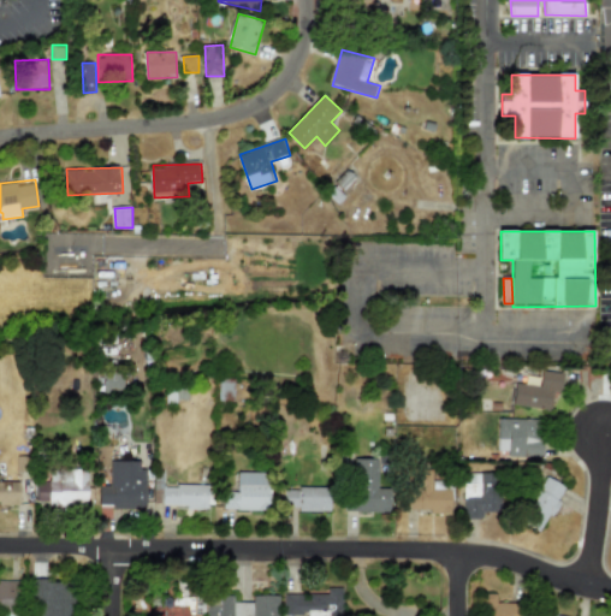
[(515,406),(553,410),(556,392),(563,392),(565,373),(544,371),(543,385),(517,383),(515,406)]
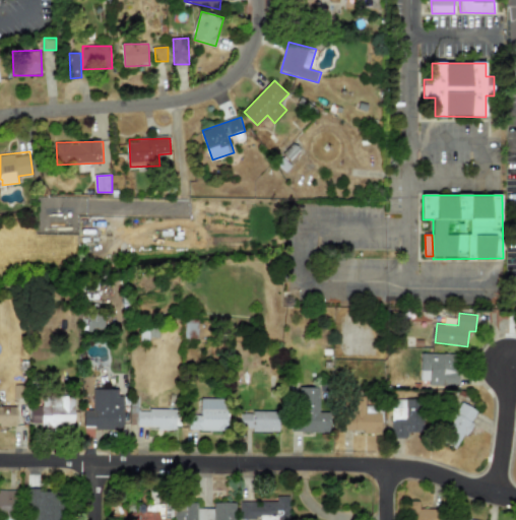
[(107,317),(89,317),(89,330),(106,331),(107,317)]
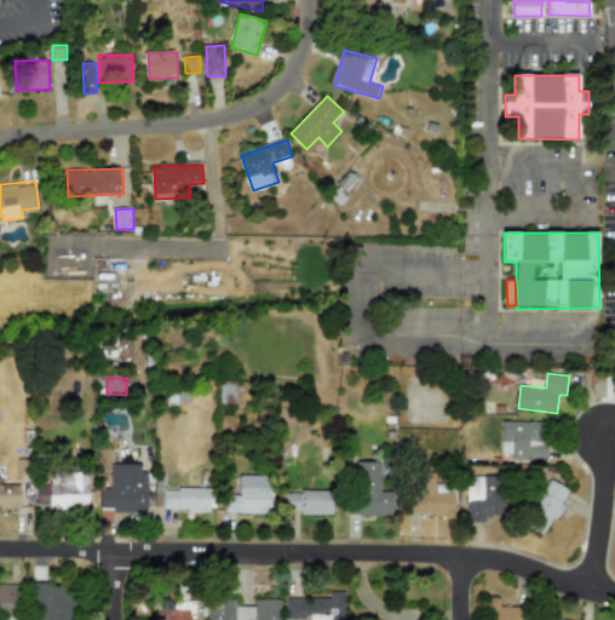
[(515,454),(515,459),(549,460),(550,423),(504,422),(504,454),(515,454)]
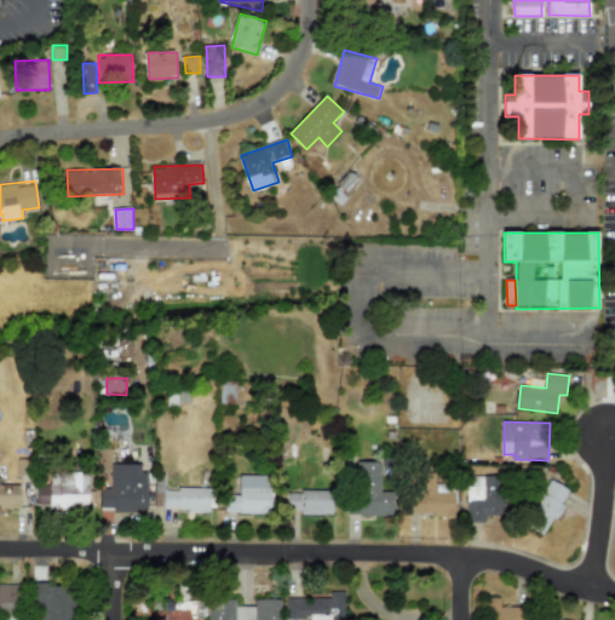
[(395,516),(396,492),(383,492),(384,461),(355,461),(355,516),(395,516)]
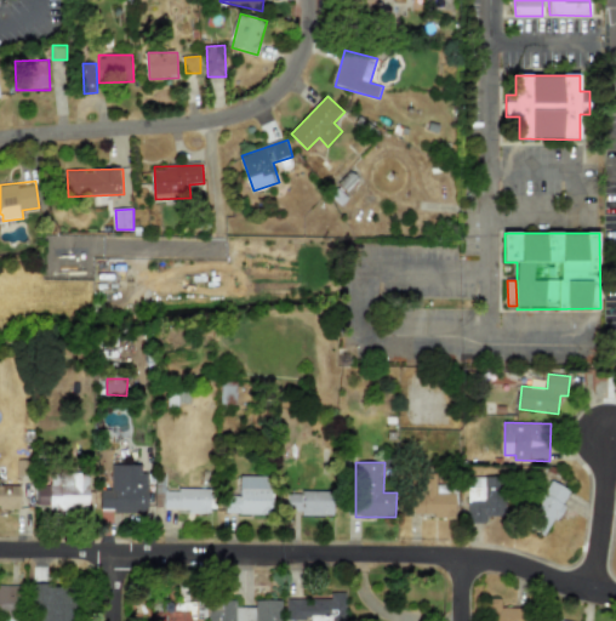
[(102,489),(102,508),(115,508),(117,514),(149,513),(149,465),(114,465),(114,489),(102,489)]
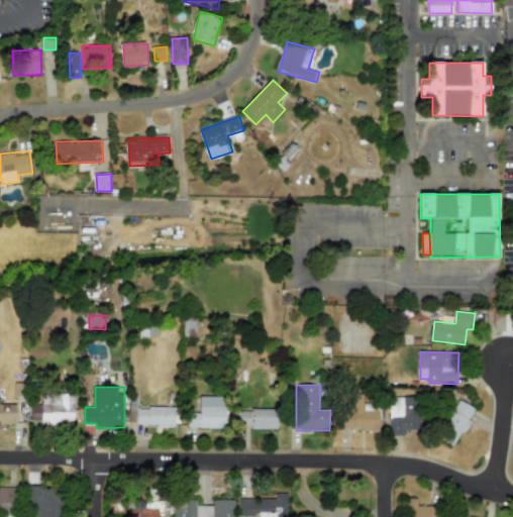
[(381,430),(382,411),(365,411),(366,395),(350,394),(350,411),(342,410),(342,429),(381,430)]
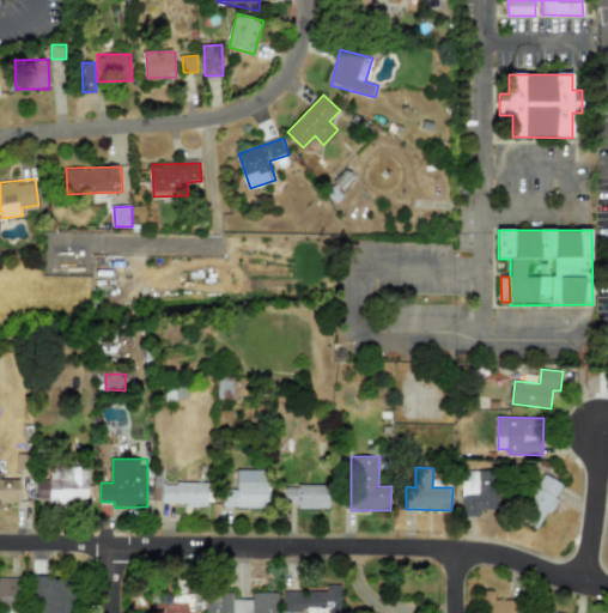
[(225,490),(225,508),(271,508),(271,471),(239,469),(239,490),(225,490)]
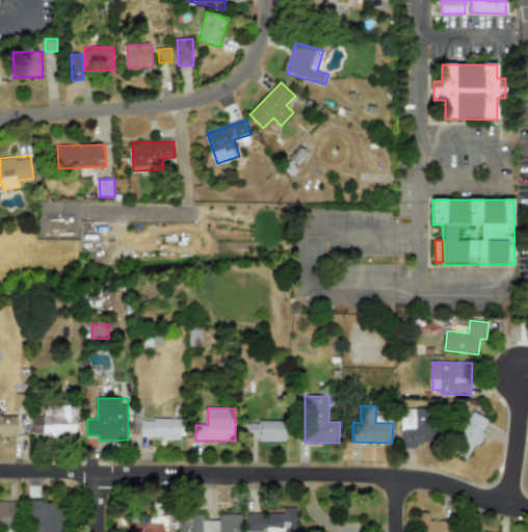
[(402,448),(420,448),(420,443),(433,443),(434,408),(406,408),(406,417),(403,417),(402,448)]
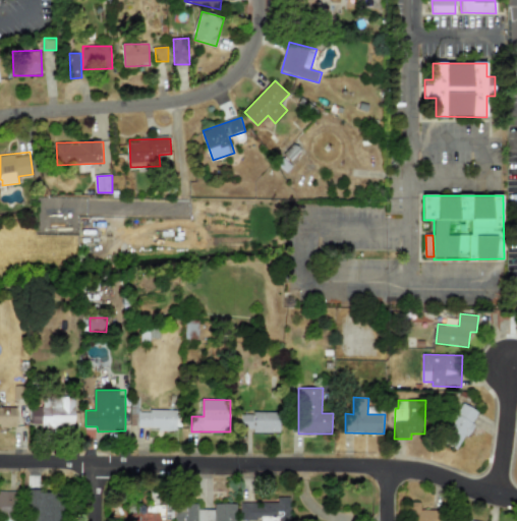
[(33,427),(76,426),(76,401),(46,401),(46,407),(33,408),(33,427)]
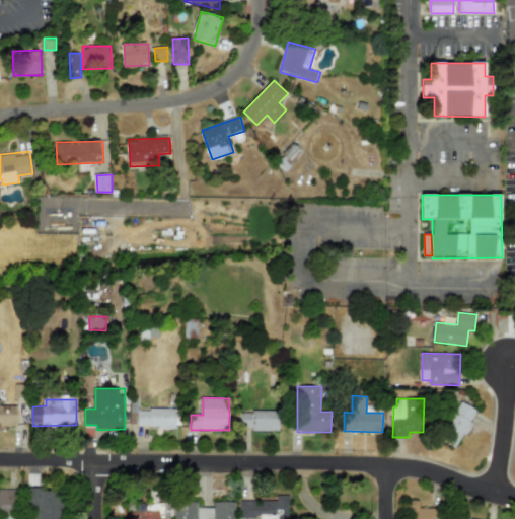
[(479,410),(460,400),(442,440),(460,448),(479,410)]
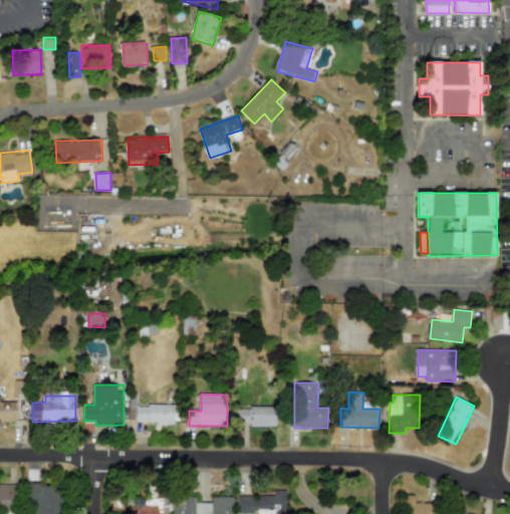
[(139,405),(139,398),(131,398),(130,423),(177,424),(177,406),(139,405)]
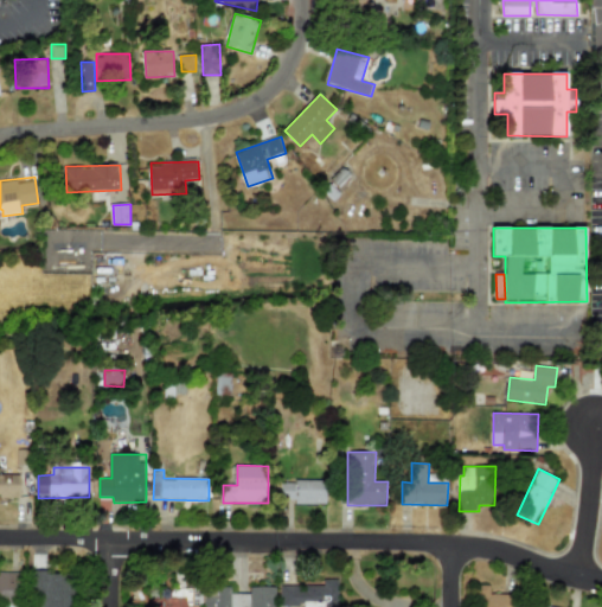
[(0,498),(21,499),(23,475),(0,475),(0,498)]
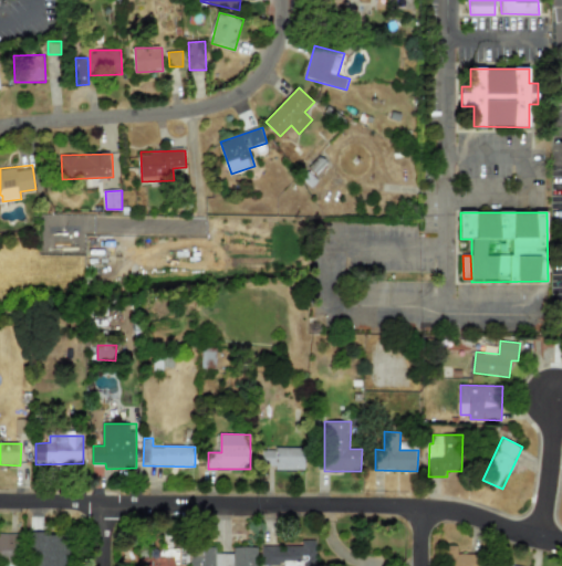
[(266,448),(264,469),(305,470),(306,449),(266,448)]
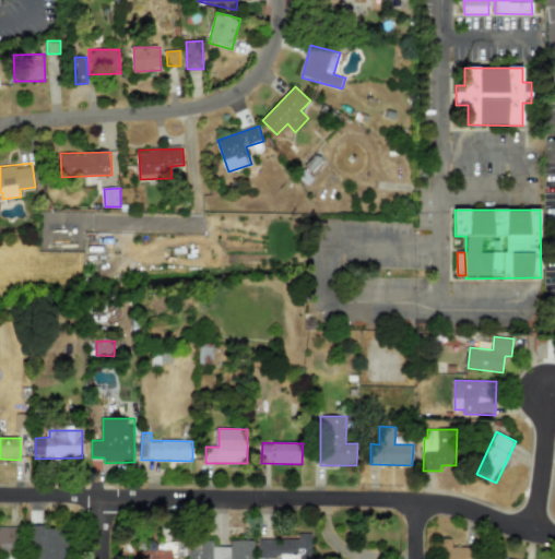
[(0,551),(19,552),(20,527),(0,526),(0,551)]
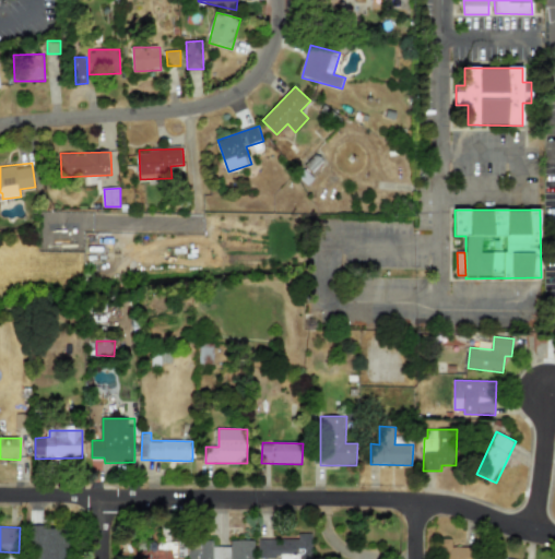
[(33,558),(67,558),(69,528),(35,527),(33,558)]
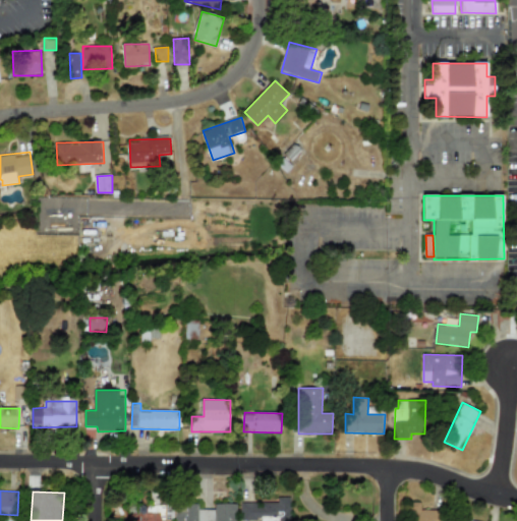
[(243,520),(264,520),(293,520),(293,498),(280,498),(280,503),(243,503),(243,520)]
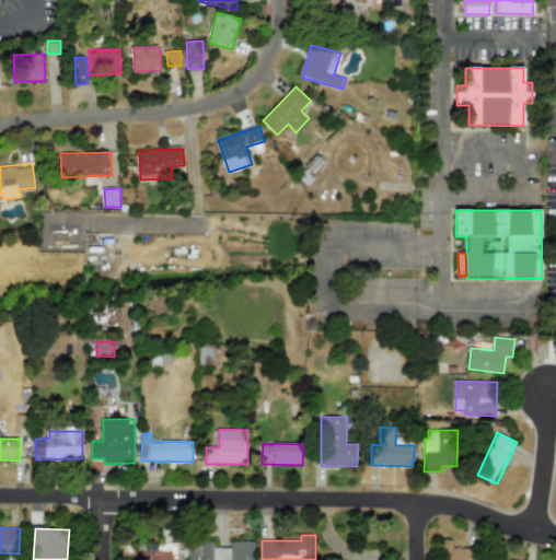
[(454,540),(442,540),(441,559),(475,559),(476,548),(453,547),(454,540)]
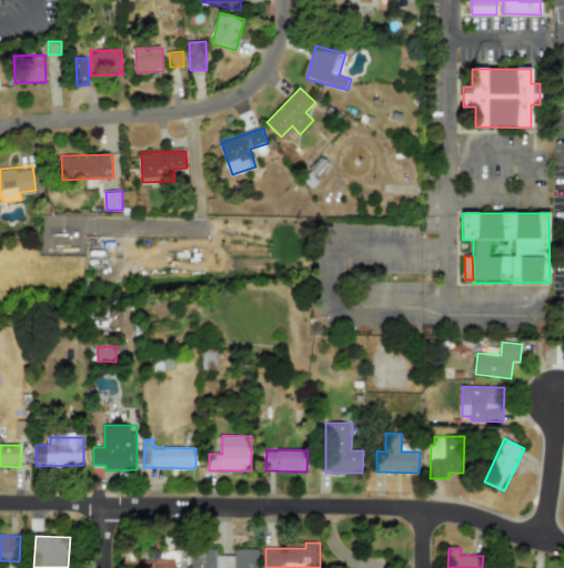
[(260,567),(261,549),(235,549),(235,555),(218,555),(218,549),(193,549),(193,567),(260,567)]
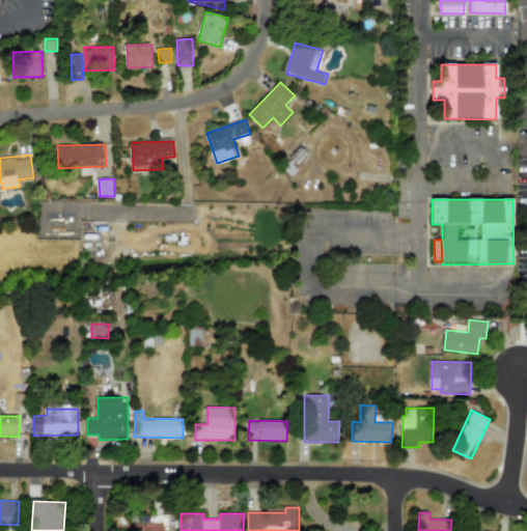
[(145,518),(144,530),(175,530),(176,519),(145,518)]
